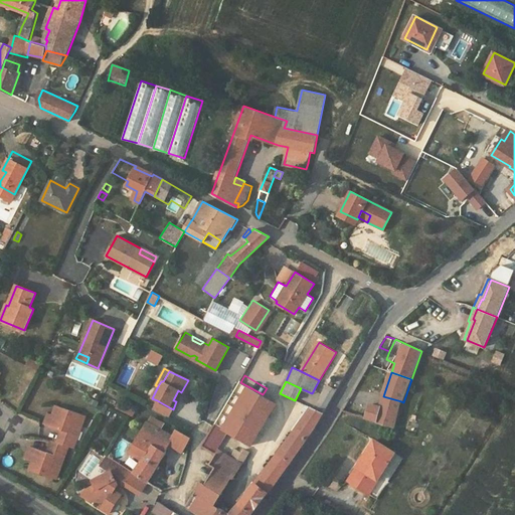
[(222,412),(249,426),(267,396),(263,394),(240,382),(222,412)]
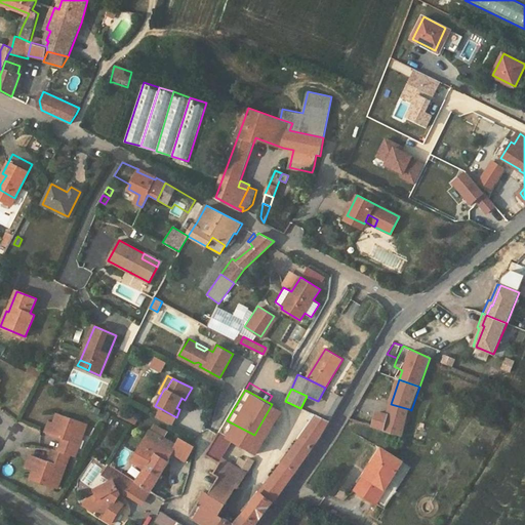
[(320,417),(329,421),(342,399),(334,394),(320,417)]
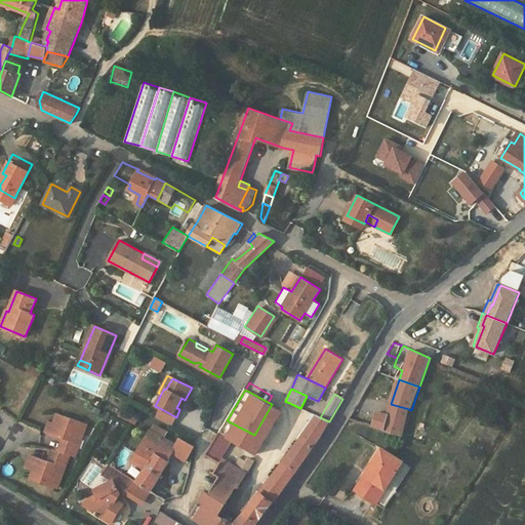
[(409,409),(391,404),(388,415),(406,420),(409,409)]
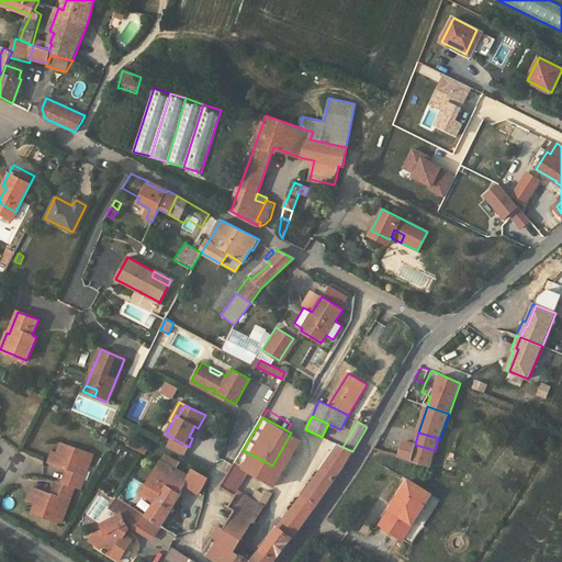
[(189,447),(171,437),(167,447),(183,456),(189,447)]
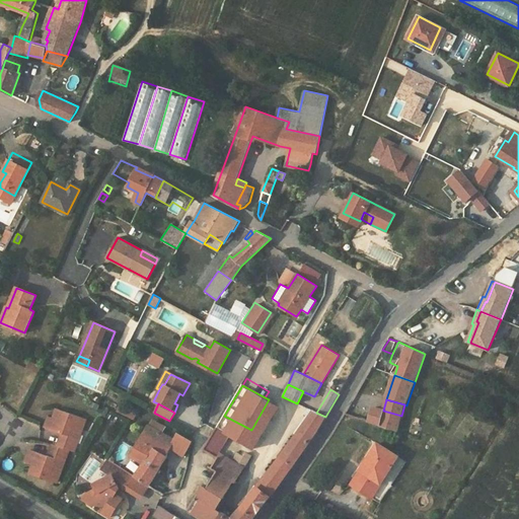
[(131,411),(121,405),(118,412),(117,413),(127,418),(131,411)]
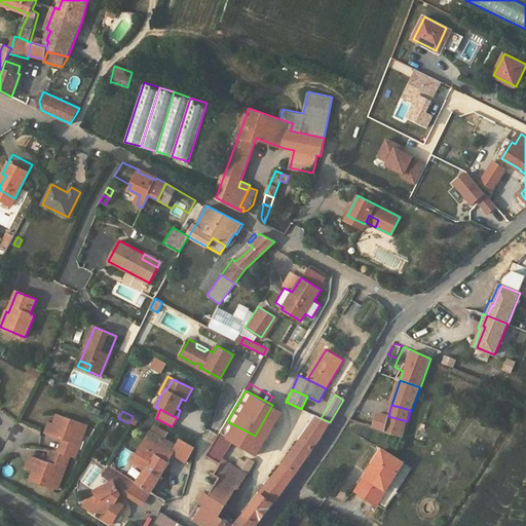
[(388,416),(377,413),(374,427),(403,437),(407,421),(388,416)]
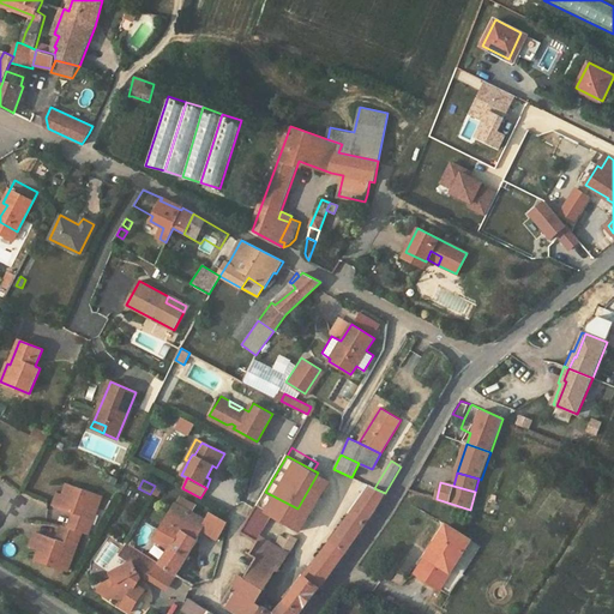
[(89,534),(102,495),(67,483),(64,493),(59,507),(73,512),(68,528),(83,533),(89,534)]
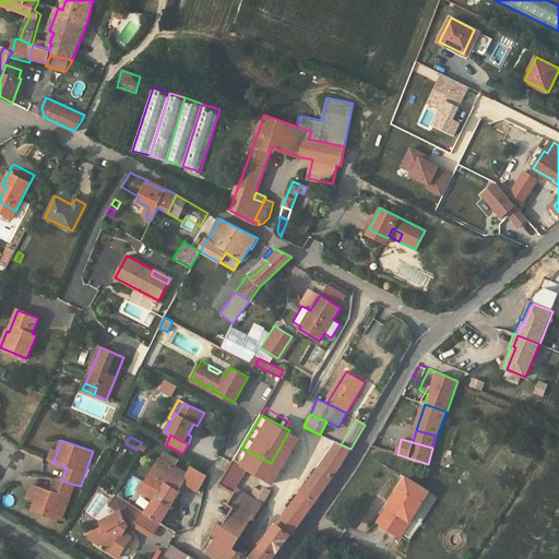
[(137,450),(143,453),(146,445),(141,442),(137,450)]
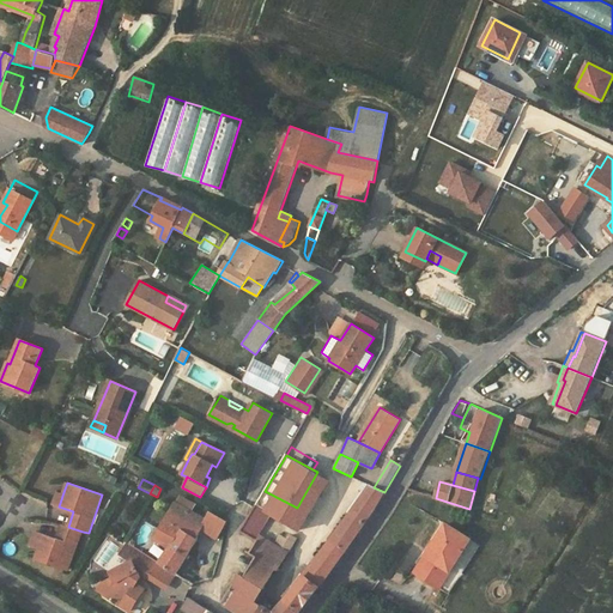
[(319,557),(333,568),(344,552),(371,515),(384,492),(374,487),(369,485),(319,557)]
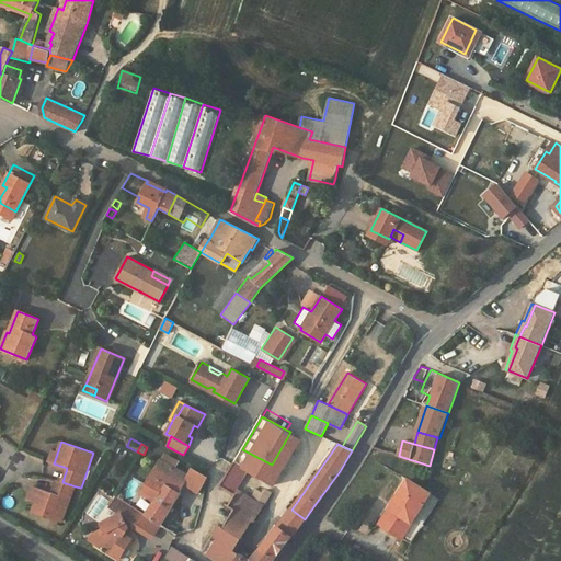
[(52,448),(46,461),(54,464),(58,450),(52,448)]
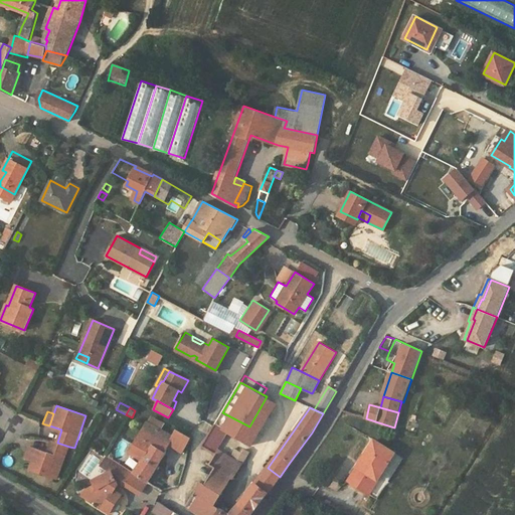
[(220,426),(242,439),(249,426),(222,412),(215,423),(220,426)]
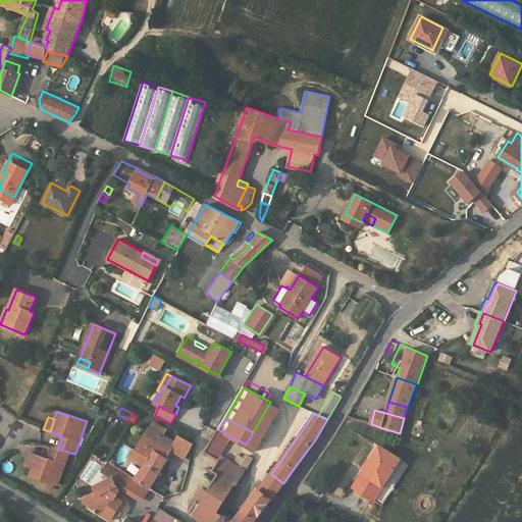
[(149,488),(150,487),(167,458),(154,450),(163,436),(149,429),(134,459),(144,466),(136,479),(135,479),(149,488)]
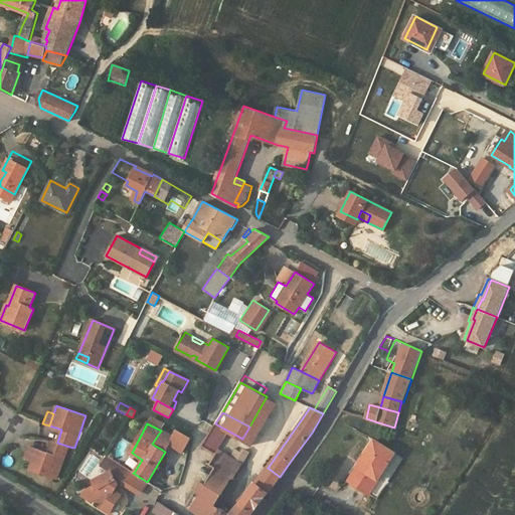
[(215,423),(208,436),(212,439),(220,426),(215,423)]
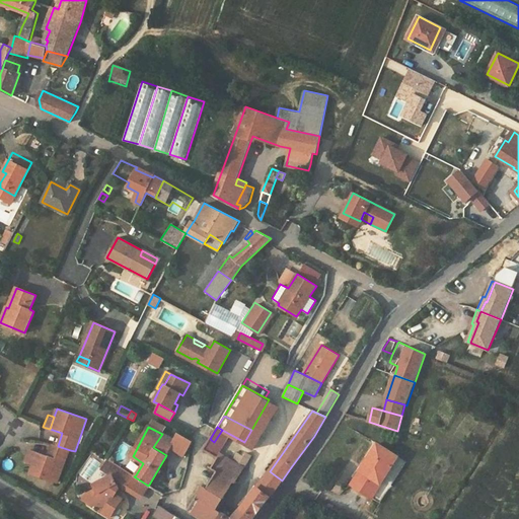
[(153,447),(166,455),(171,447),(174,441),(162,434),(153,447)]
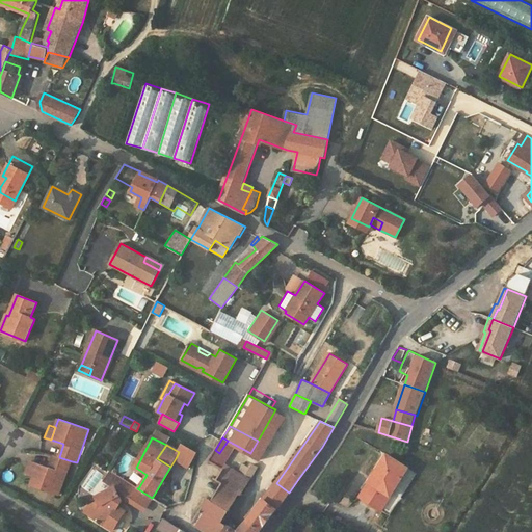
[(176,458),(188,467),(194,457),(196,454),(182,447),(179,452),(176,458)]
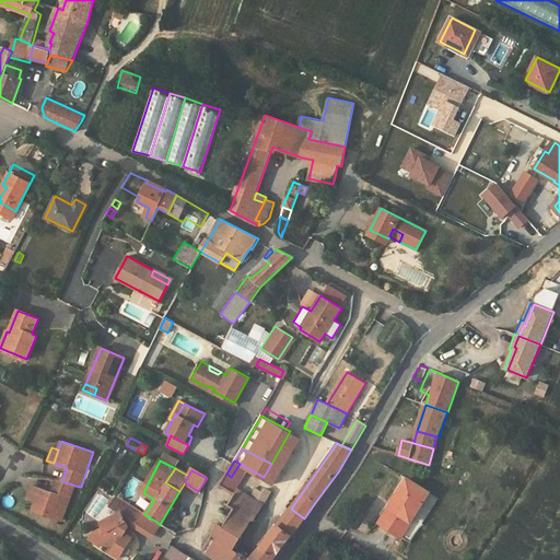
[(238,489),(242,483),(231,477),(226,474),(220,486),(234,494),(235,494),(237,489),(238,489)]
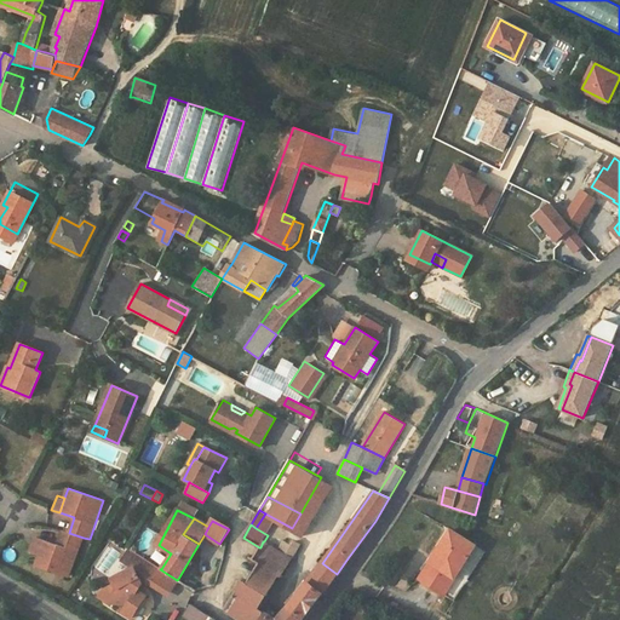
[(457,591),(478,550),(453,529),(428,569),(457,591)]
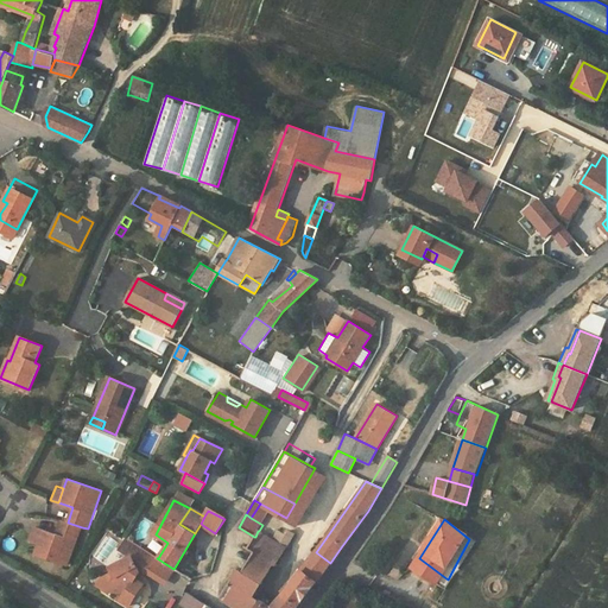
[(36,556),(68,567),(82,527),(68,523),(61,520),(56,534),(42,530),(36,545),(39,546),(36,556)]
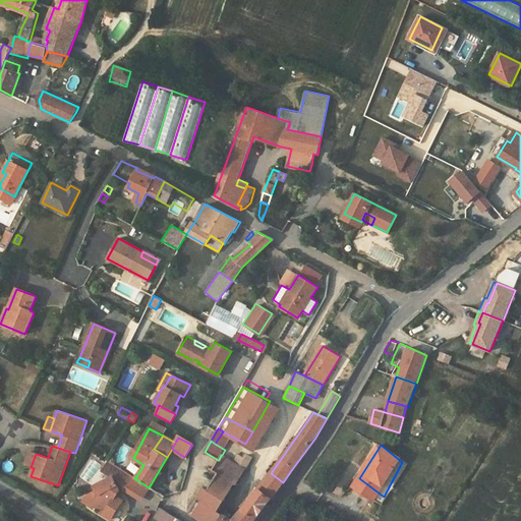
[(238,455),(249,462),(251,458),(246,455),(248,453),(242,449),(238,455)]
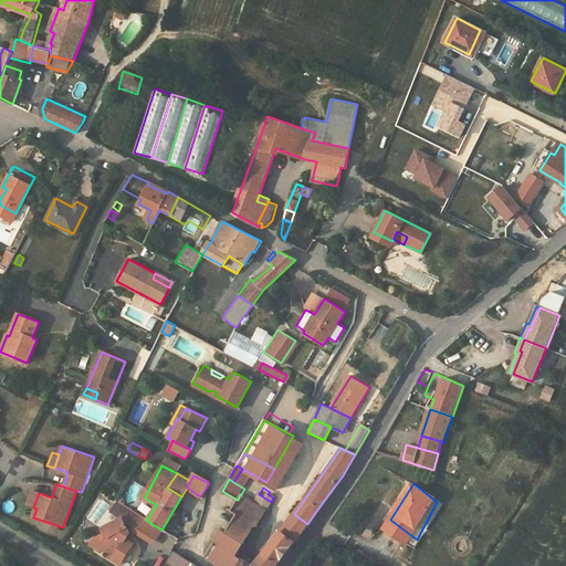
[(33,507),(39,493),(32,491),(27,505),(33,507)]
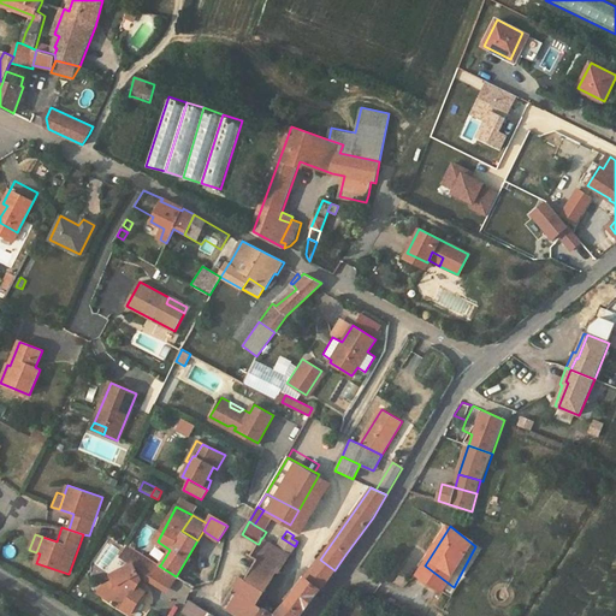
[(261,538),(259,544),(258,544),(250,556),(258,560),(276,572),(279,573),(290,555),(276,546),(271,544),(262,538),(261,538)]
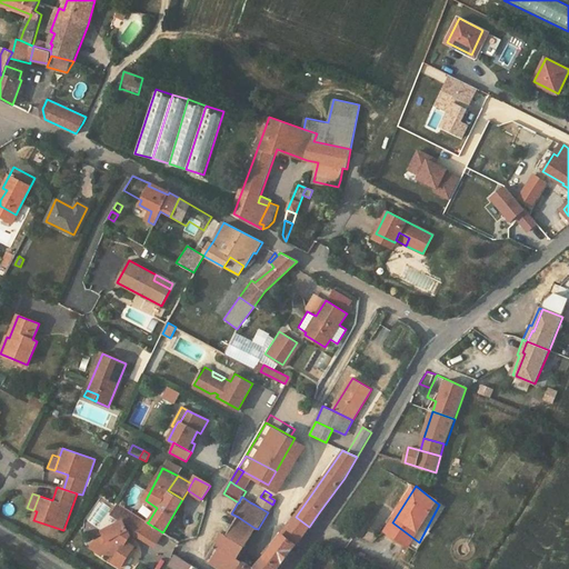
[(258,500),(255,505),(268,512),(272,505),(260,497),(258,500)]
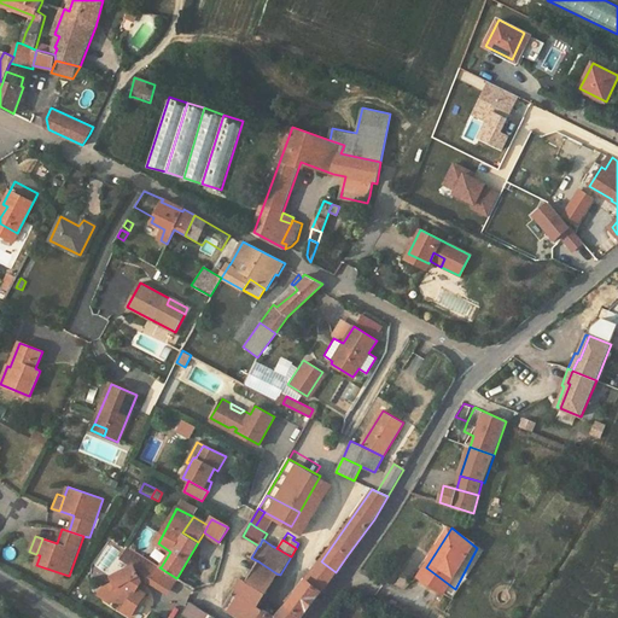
[(136,589),(135,584),(141,583),(144,584),(150,576),(157,565),(129,547),(122,560),(133,567),(111,578),(114,584),(103,589),(109,602),(132,617),(146,595),(136,589)]
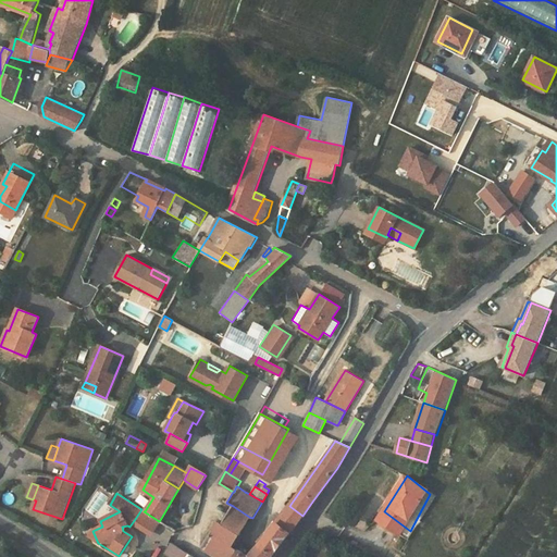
[(246,556),(232,547),(224,543),(232,531),(238,535),(249,517),(233,506),(229,511),(223,521),(222,523),(219,521),(201,547),(217,556),(246,556)]
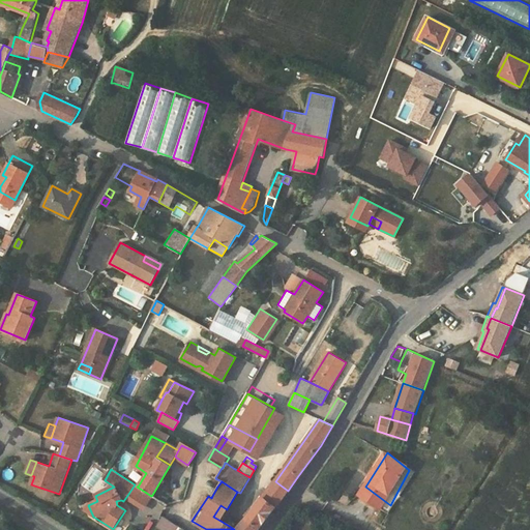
[(288,491),(275,481),(263,497),(275,506),(288,491)]
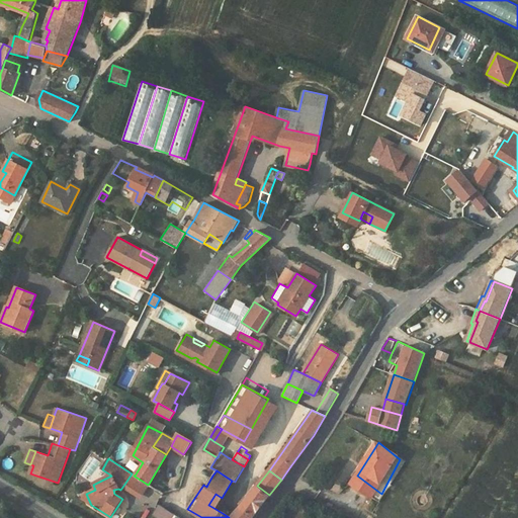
[(207,472),(201,482),(207,485),(212,476),(207,472)]
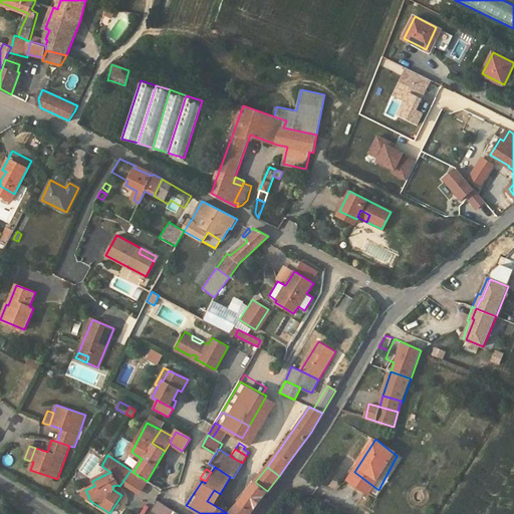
[(147,481),(133,472),(134,472),(131,470),(124,479),(142,490),(147,481)]
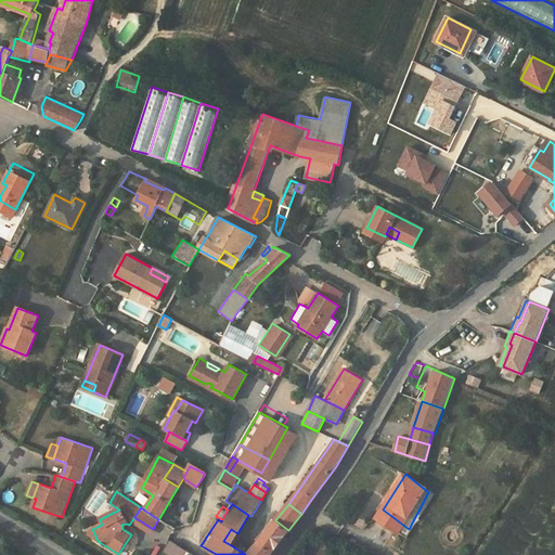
[(375,524),(400,542),(409,529),(383,510),(375,524)]
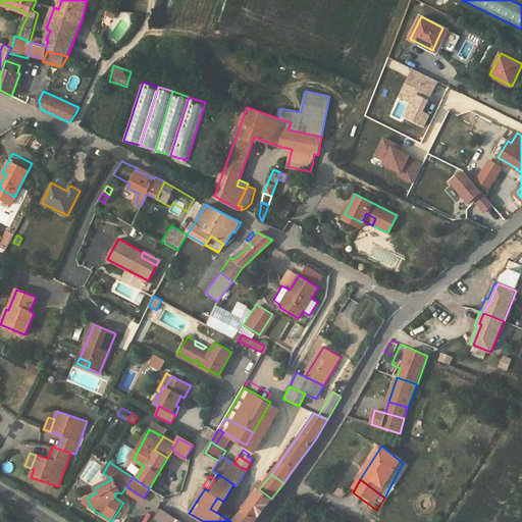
[(243,511),(255,520),(271,499),(259,489),(250,503),(245,508),(243,511)]
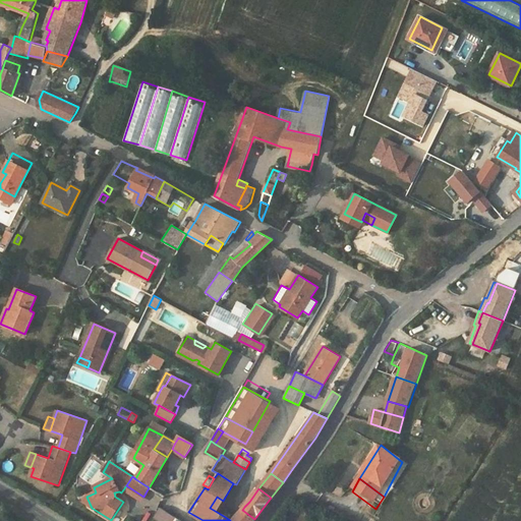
[(223,501),(217,497),(210,508),(217,512),(223,501)]
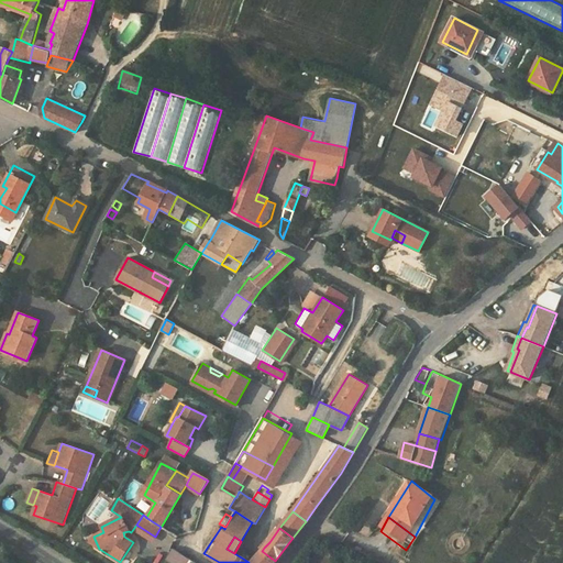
[(167,559),(174,562),(189,562),(191,561),(174,549),(167,559)]
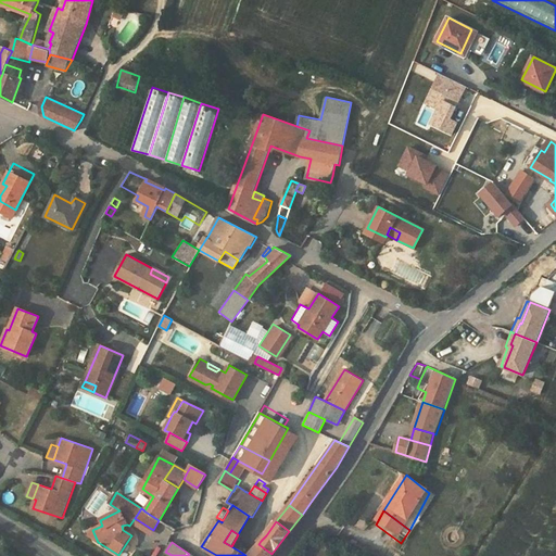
[(269,555),(272,554),(258,544),(251,554),(249,555),(269,555)]
